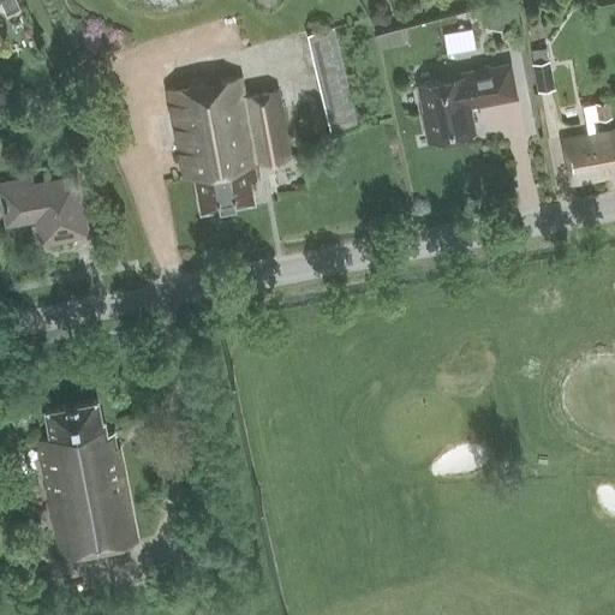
[(0,0),(7,15),(21,9),(16,0),(0,0)]
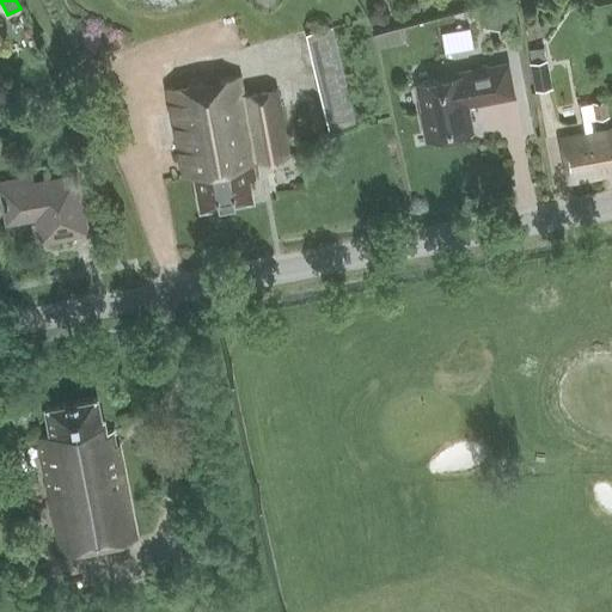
[(444,48),(472,44),(471,26),(441,30),(444,48)]
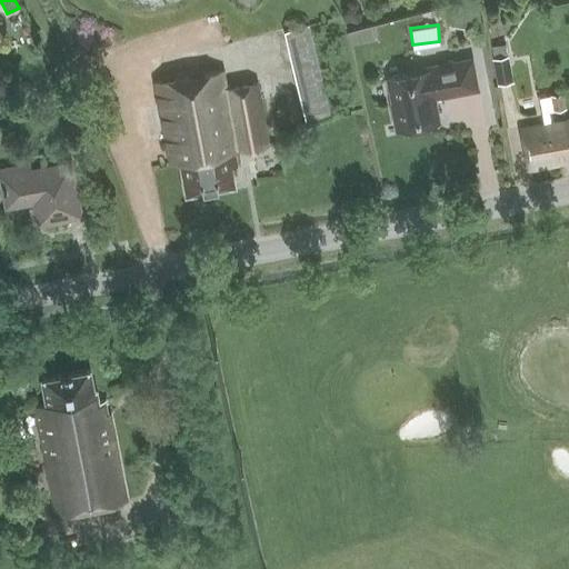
[(285,31),(306,123),(330,118),(309,26),(285,31)]
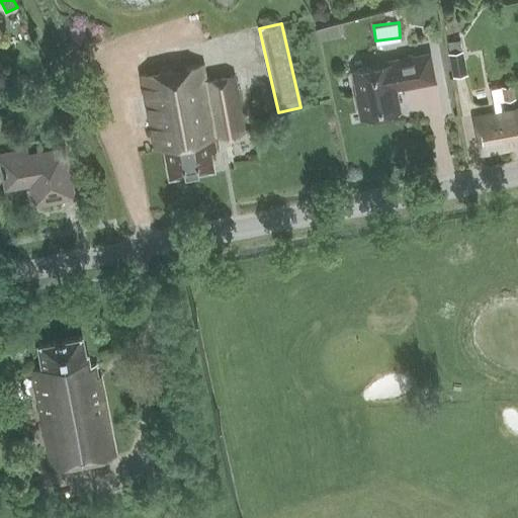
[(465,74),(460,39),(448,41),(450,53),(448,54),(452,76),(465,74)]
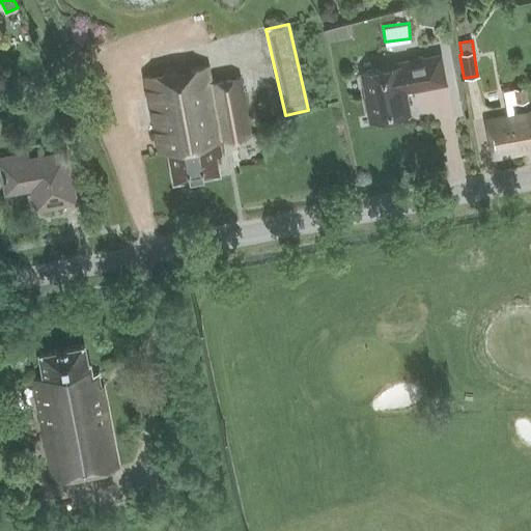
[(366,99),(370,122),(374,121),(374,123),(379,126),(386,124),(389,121),(388,118),(411,114),(406,90),(445,83),(440,57),(382,68),(383,70),(363,74),(367,98),(366,99)]
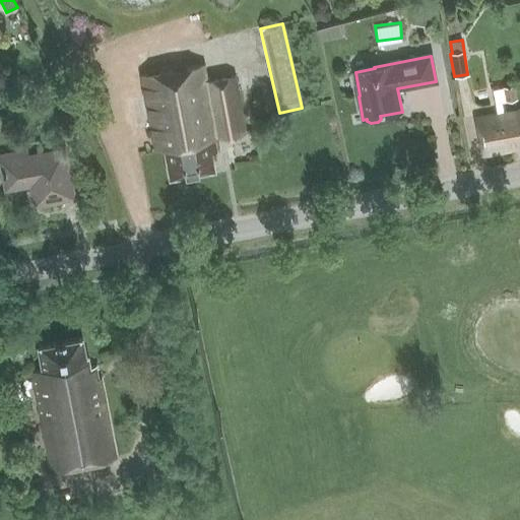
[(217,138),(246,133),(235,75),(207,80),(204,64),(141,76),(155,150),(165,148),(170,178),(214,170),(210,151),(220,150),(217,138)]
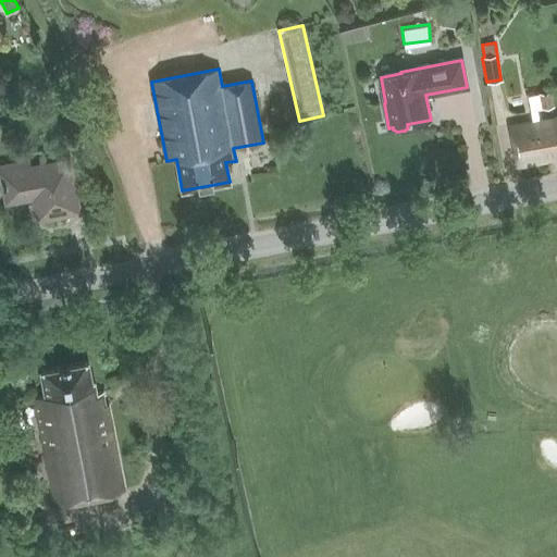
[(553,91),(528,96),(531,111),(539,110),(551,108),(555,107),(553,91)]
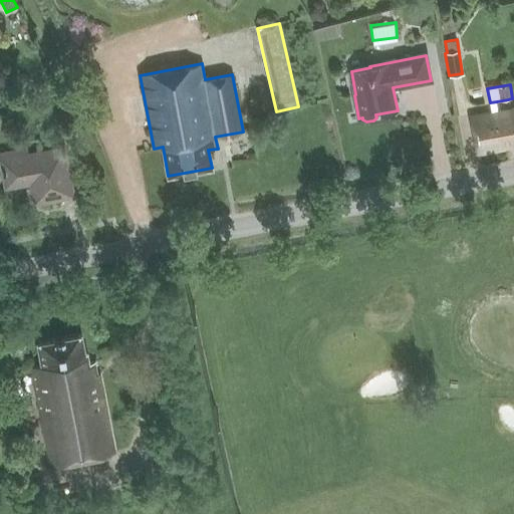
[(513,107),(498,110),(492,111),(470,115),(477,156),(505,151),(504,142),(513,140),(513,107)]
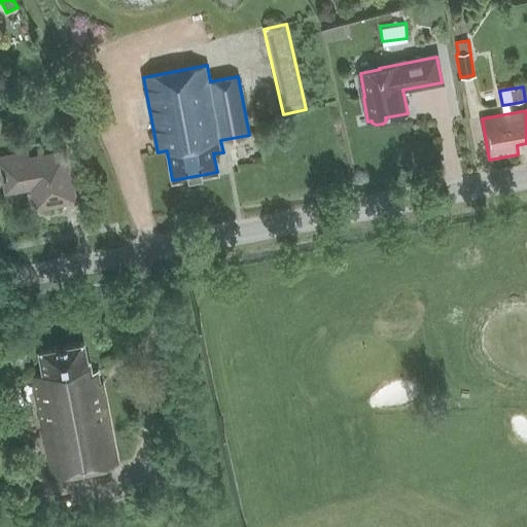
[(35,208),(74,201),(65,150),(27,157),(26,153),(0,157),(0,161),(6,191),(31,186),(35,208)]
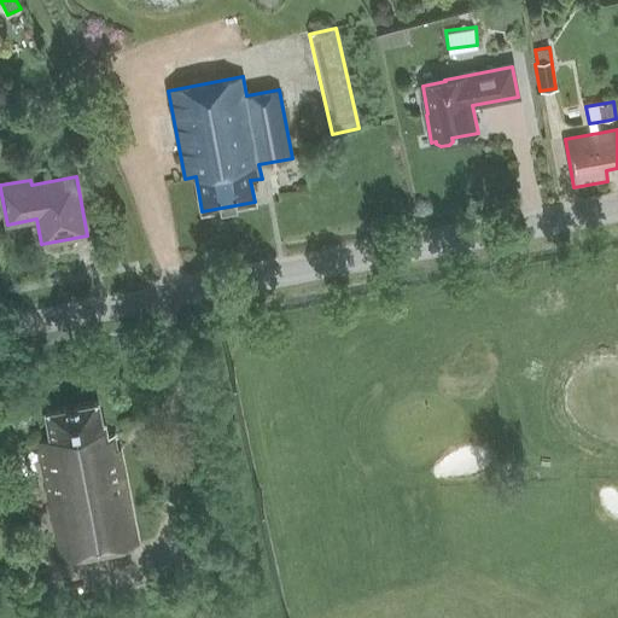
[(41,442),(64,559),(138,544),(117,435),(109,436),(106,423),(104,424),(99,402),(47,412),(52,439),(41,442)]
